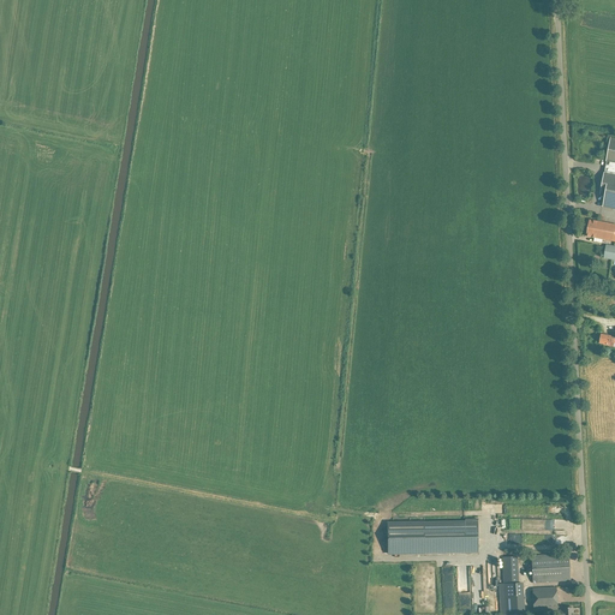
[(607,161),(604,173),(614,174),(614,138),(611,138),(608,156),(607,161)]
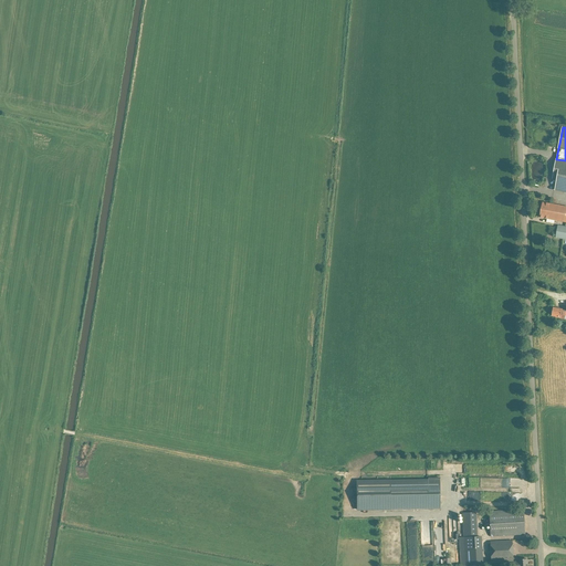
[(556,159),(553,178),(557,179),(555,190),(565,191),(565,160),(556,159)]
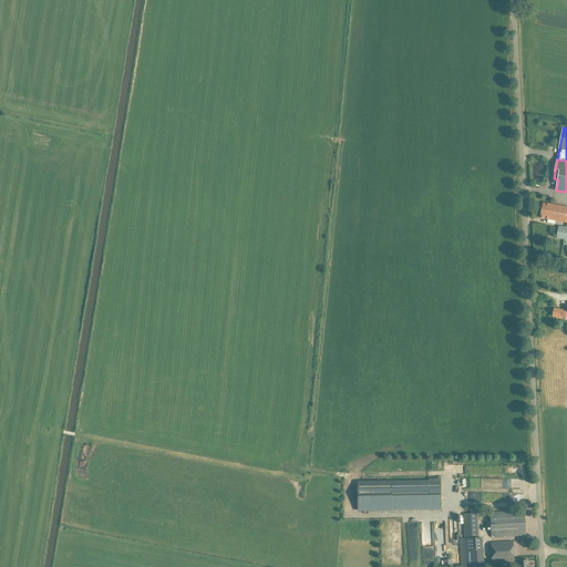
[(540,218),(550,219),(554,205),(544,203),(540,218)]
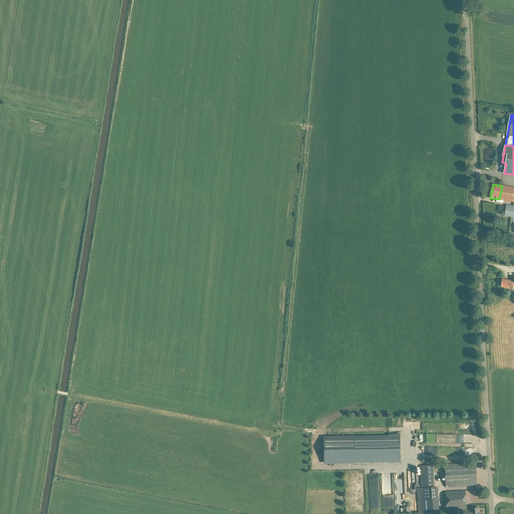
[(513,188),(502,186),(499,199),(513,201),(513,188)]
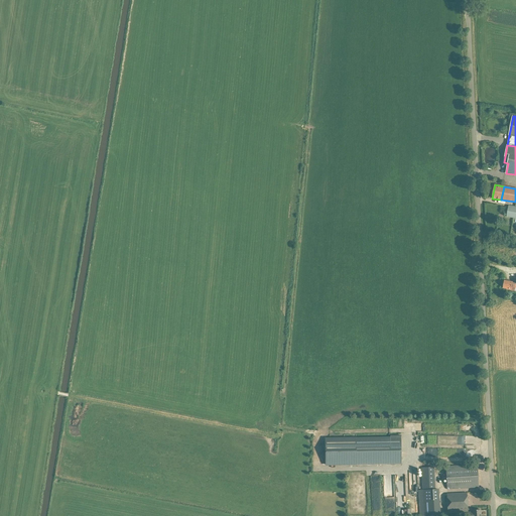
[(515,207),(515,208),(515,207),(509,206),(507,217),(515,218),(515,207)]
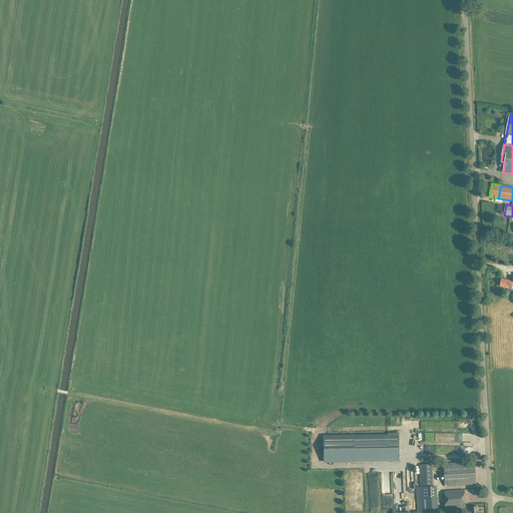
[(512,289),(512,281),(510,281),(501,279),(500,287),(504,287),(504,288),(512,289)]
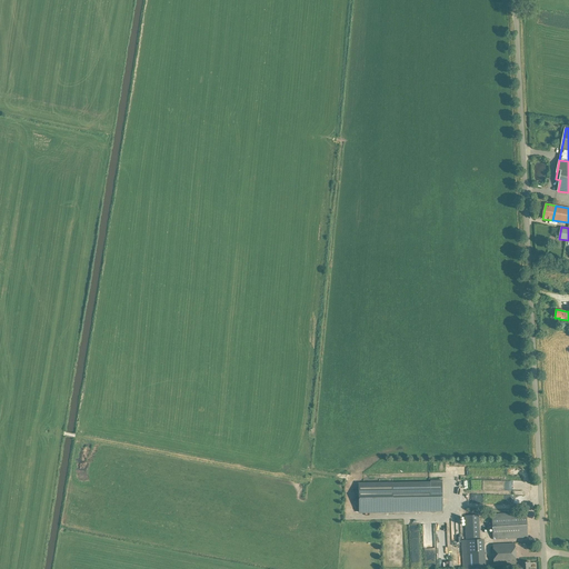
[(391,483),(391,482),(358,483),(359,512),(442,511),(442,480),(430,481),(430,482),(391,483)]
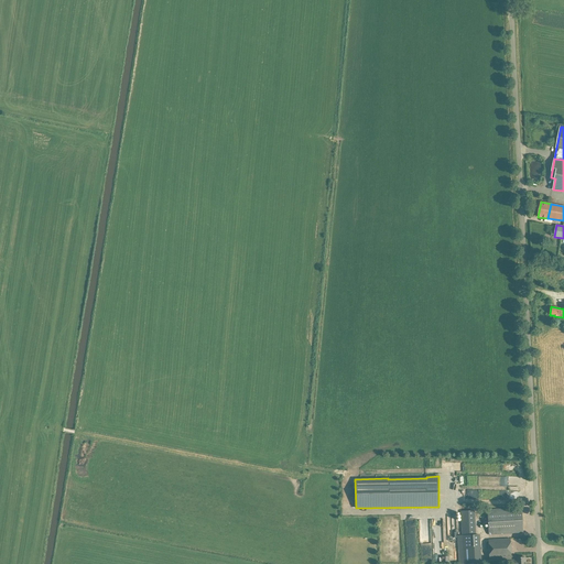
[(521,508),(516,508),(487,509),(488,534),(522,532),(521,508)]
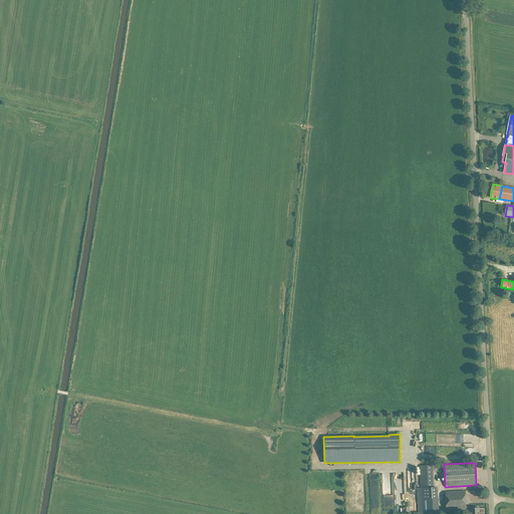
[(420,467),(420,470),(421,480),(421,489),(434,488),(433,466),(420,467)]
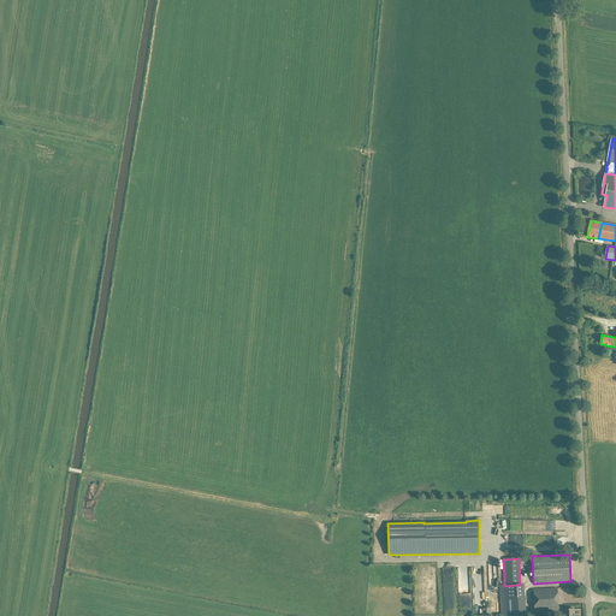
[(521,585),(503,586),(505,614),(523,612),(521,585)]
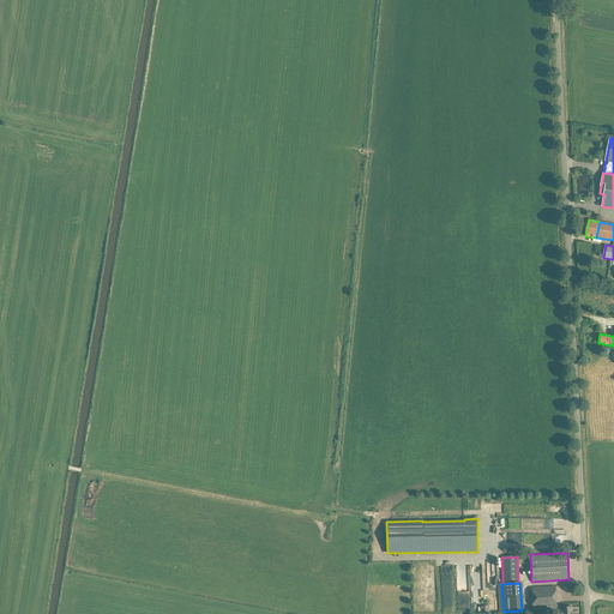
[(555,587),(549,587),(531,588),(533,609),(554,609),(554,613),(571,613),(572,606),(561,607),(561,609),(557,609),(555,587)]
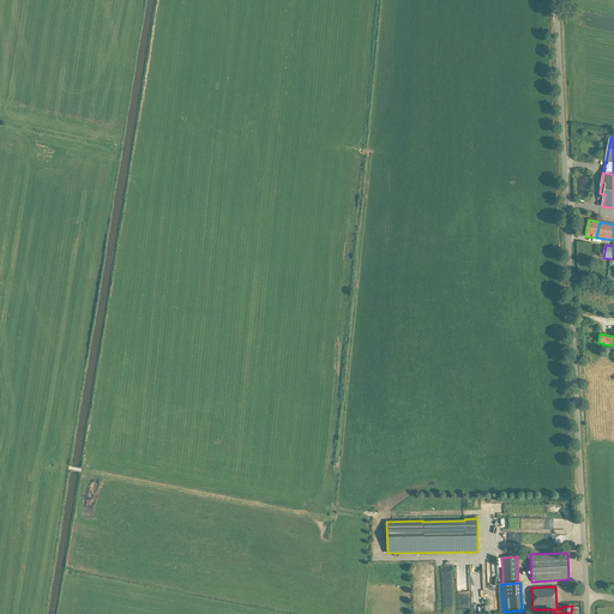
[(473,613),(488,613),(488,605),(483,605),(483,595),(473,595),(473,613)]
